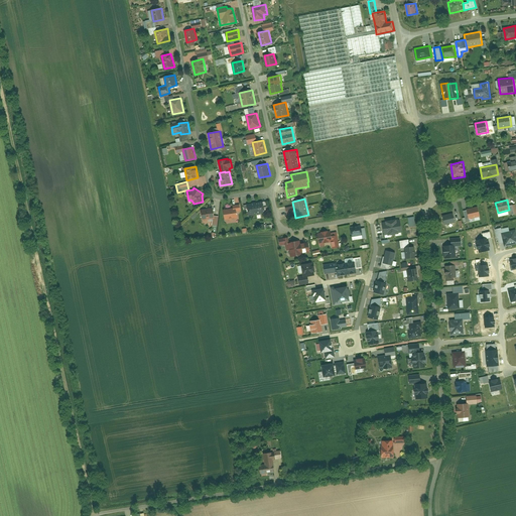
[(263,202),(248,205),(249,216),(265,213),(263,202)]
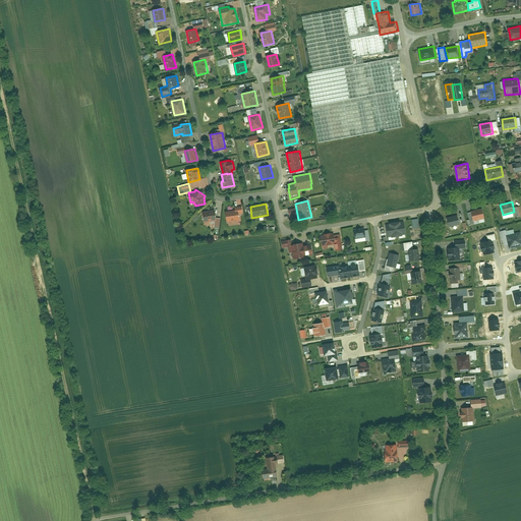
[(483,209),(472,212),(474,222),(485,219),(483,209)]
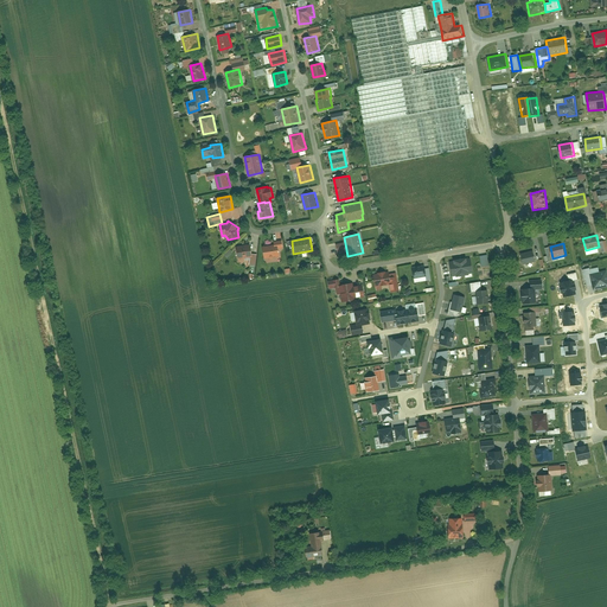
[(251,244),(237,247),(238,260),(253,257),(251,244)]
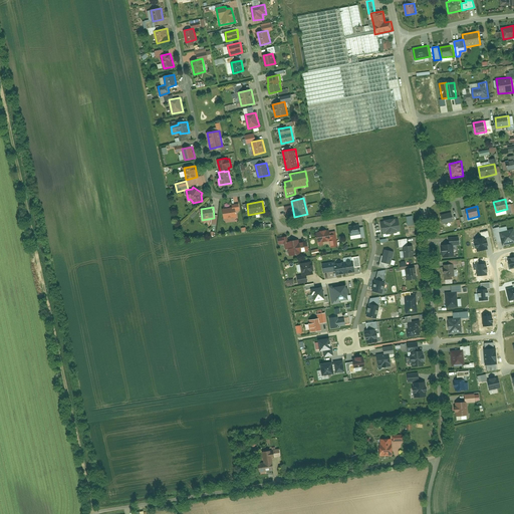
[(236,207),(223,209),(224,219),(237,217),(236,207)]
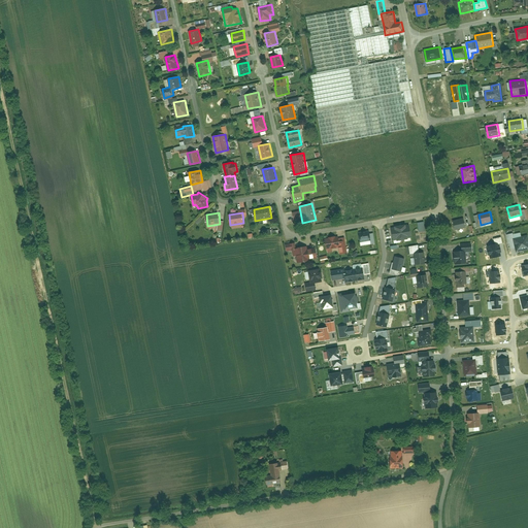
[(464,219),(453,221),(456,231),(467,227),(464,219)]
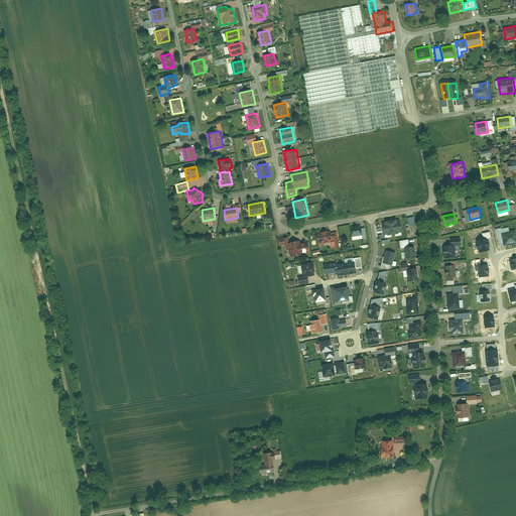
[(401,219),(383,223),(385,235),(403,232),(401,219)]
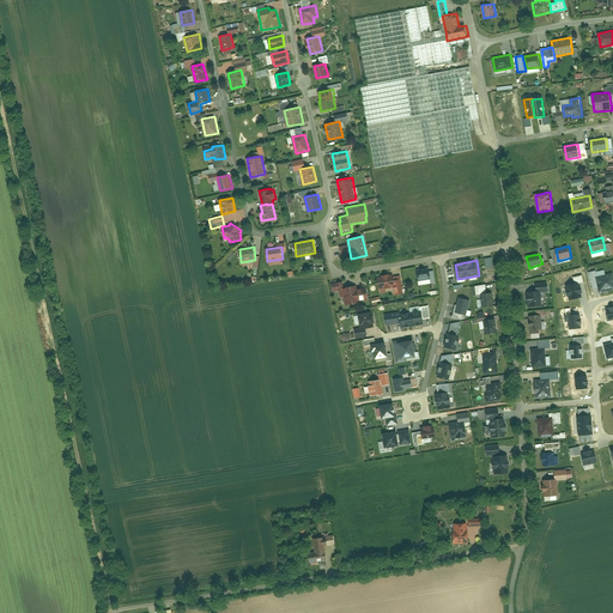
[(430,268),(417,269),(418,281),(419,281),(431,279),(430,271),(430,268)]
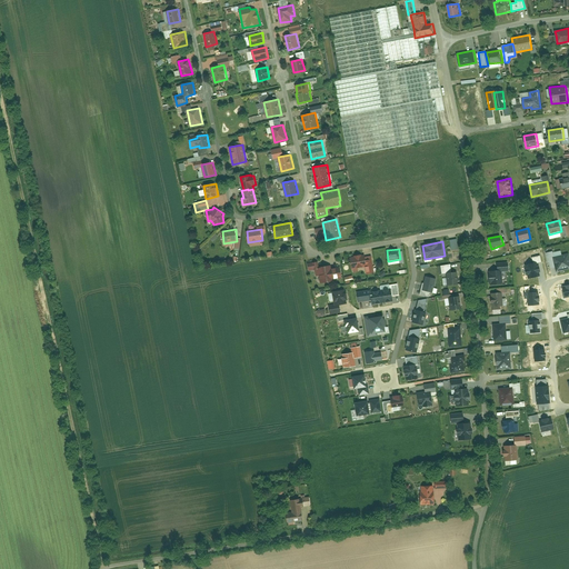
[(366,255),(350,257),(352,269),(366,267),(368,267),(366,257),(366,255)]
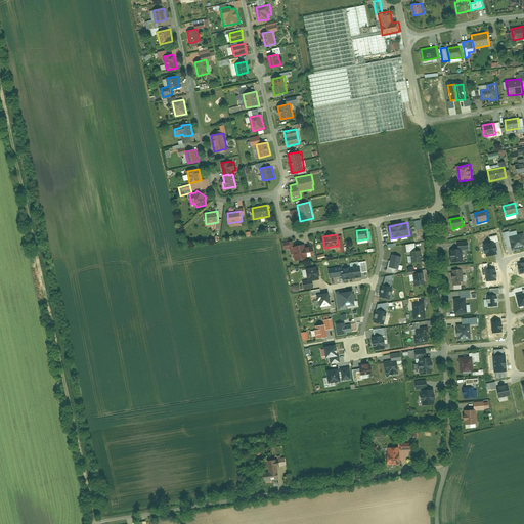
[(523,247),(523,235),(523,234),(509,237),(512,251),(523,247)]
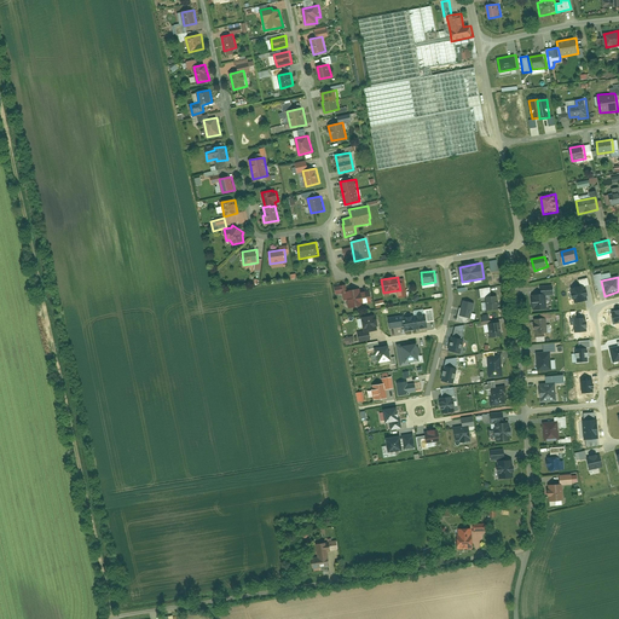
[(405,278),(398,279),(400,290),(398,290),(399,298),(408,296),(406,285),(405,278)]
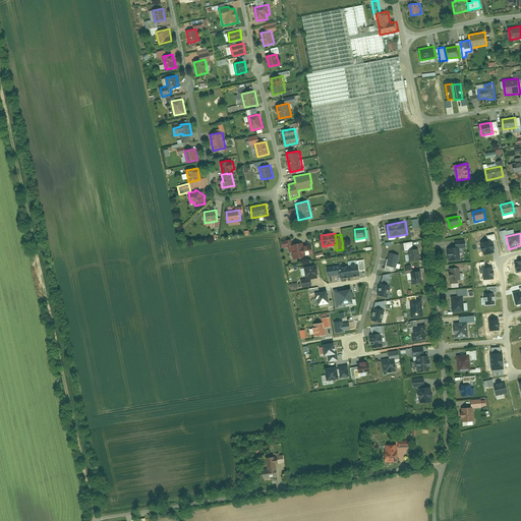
[(291,239),(282,241),(283,248),(289,247),(290,252),(293,252),(294,259),(305,257),(305,256),(313,254),(311,244),(304,245),(303,242),(293,244),(291,239)]
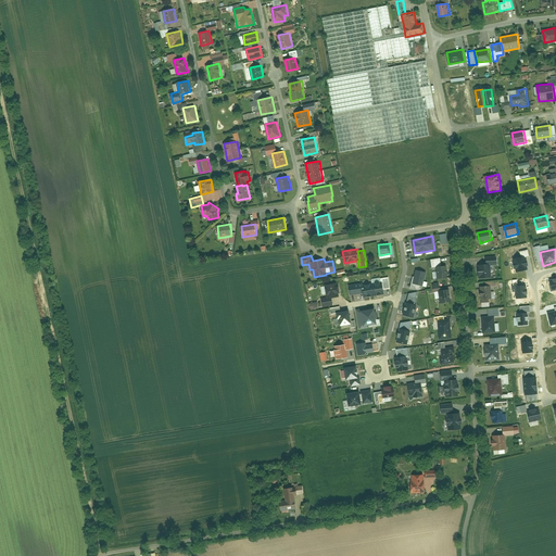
[(528,270),(525,256),(513,258),(516,273),(528,270)]
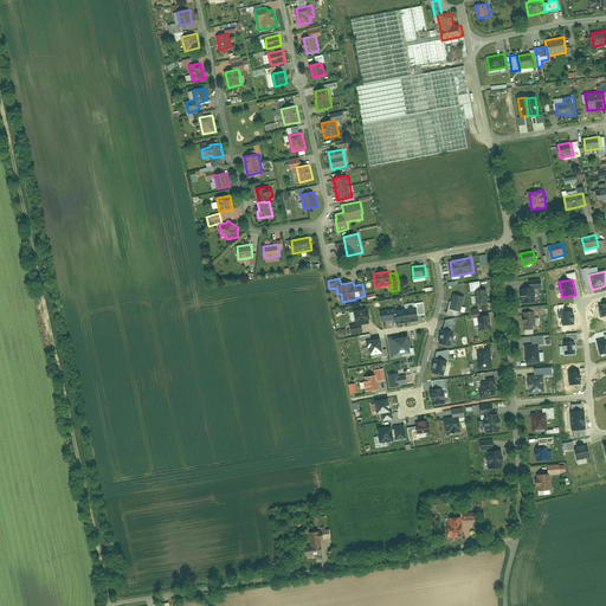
[(535,288),(521,289),(522,304),(536,303),(535,288)]
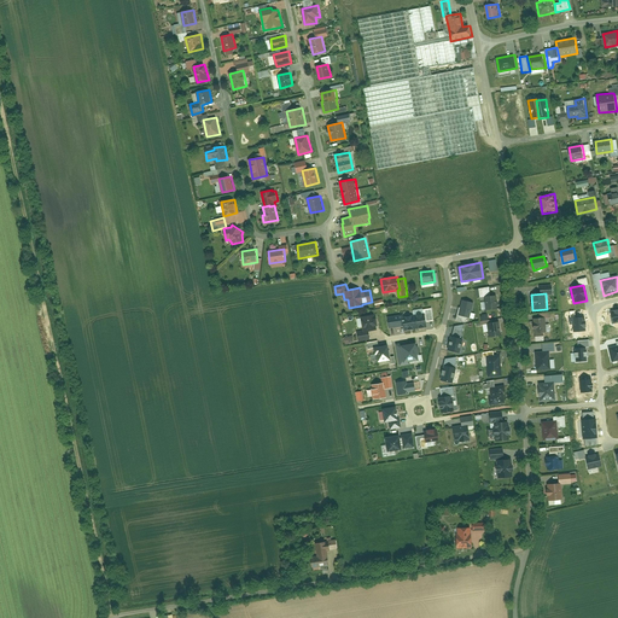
[(497,296),(485,297),(485,310),(499,309),(497,296)]
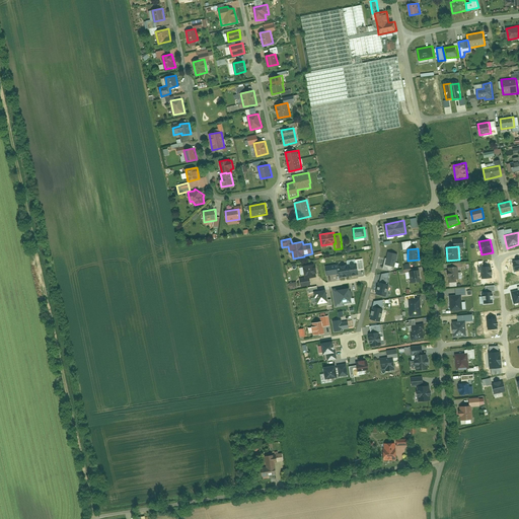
[(398,253),(388,251),(387,257),(385,265),(393,267),(395,267),(396,263),(398,253)]
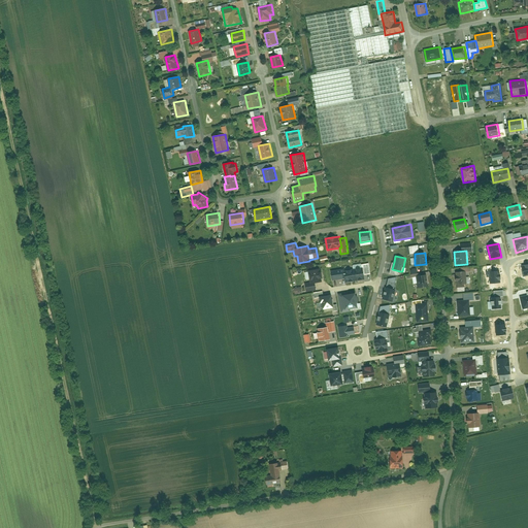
[(392,269),(394,262),(393,262),(390,273),(399,275),(400,271),(392,269)]
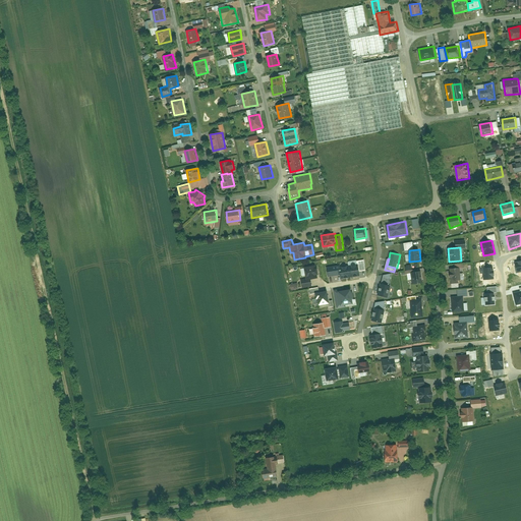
[(357,261),(357,264),(359,264),(360,271),(366,270),(364,259),(357,261)]
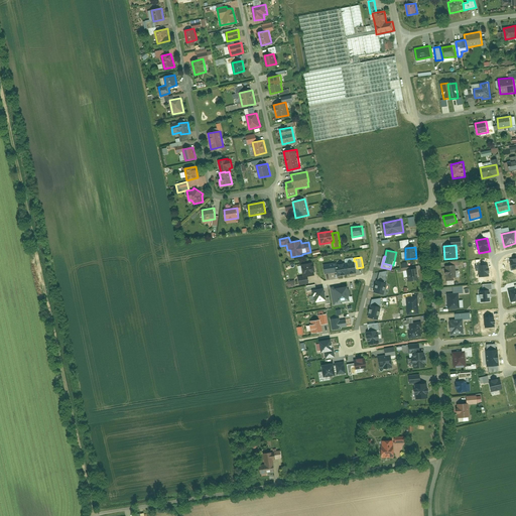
[(354,261),(338,264),(336,264),(338,272),(339,276),(357,273),(357,268),(356,261),(354,261)]
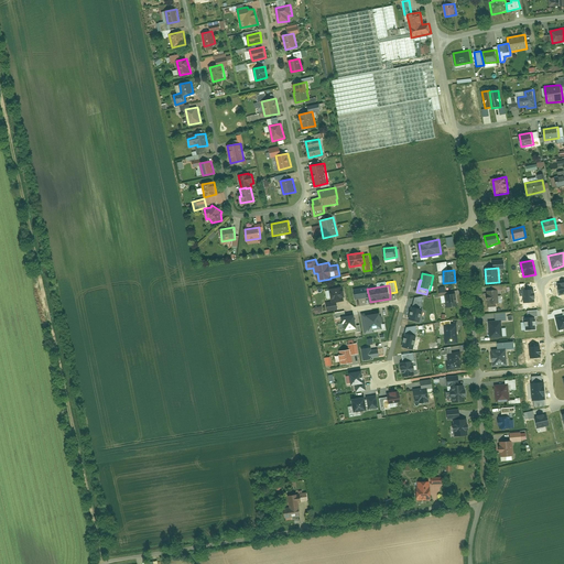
[(343,286),(329,289),(332,302),(333,303),(337,302),(345,301),(343,286)]
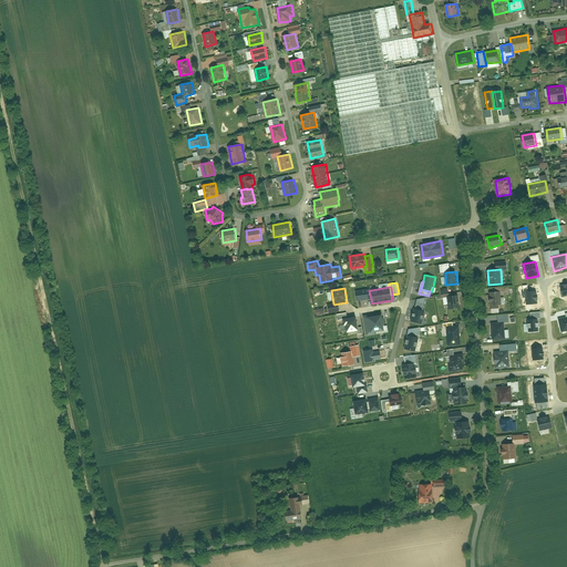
[(371,288),(356,290),(358,301),(371,299),(369,290),(371,290),(371,288)]
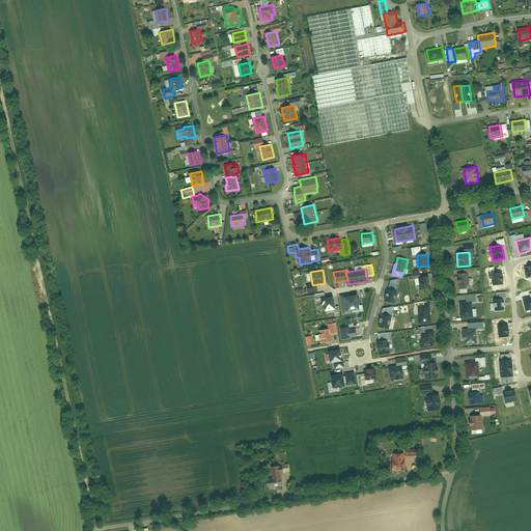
[(470,273),(458,274),(459,286),(470,285),(470,273)]
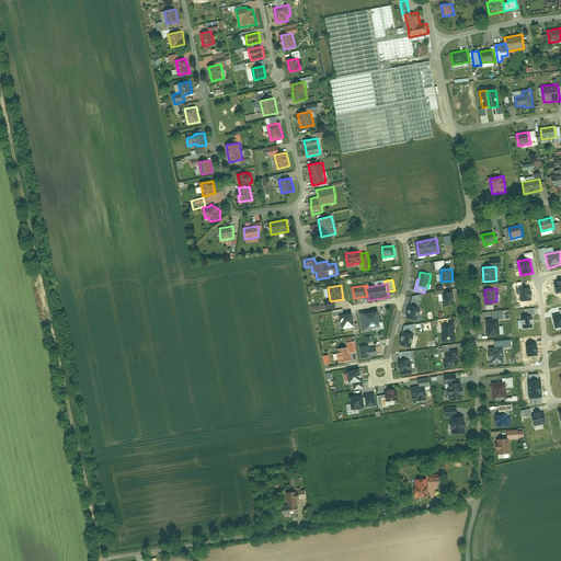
[(454,292),(443,294),(445,306),(456,305),(454,292)]
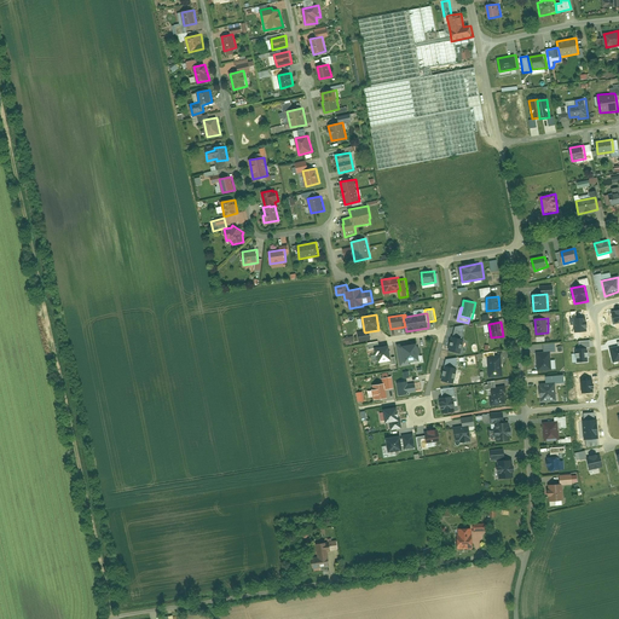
[(364,331),(358,333),(359,342),(371,340),(370,331),(365,333),(364,331)]
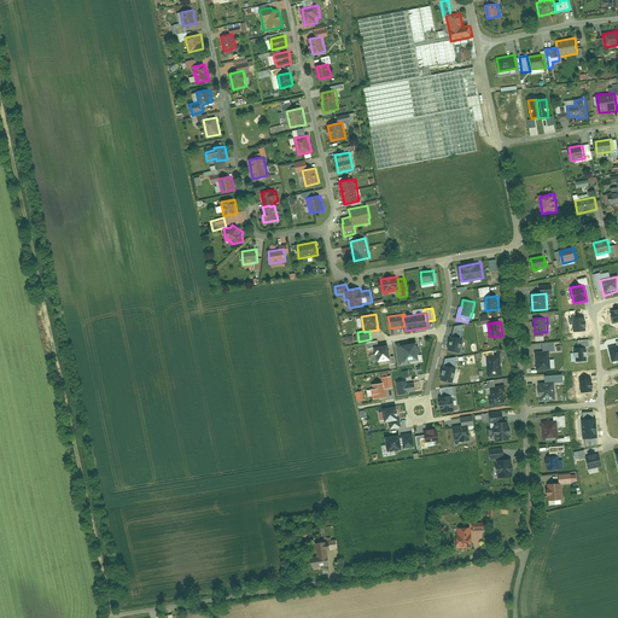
[(462,339),(452,337),(448,350),(459,354),(462,339)]
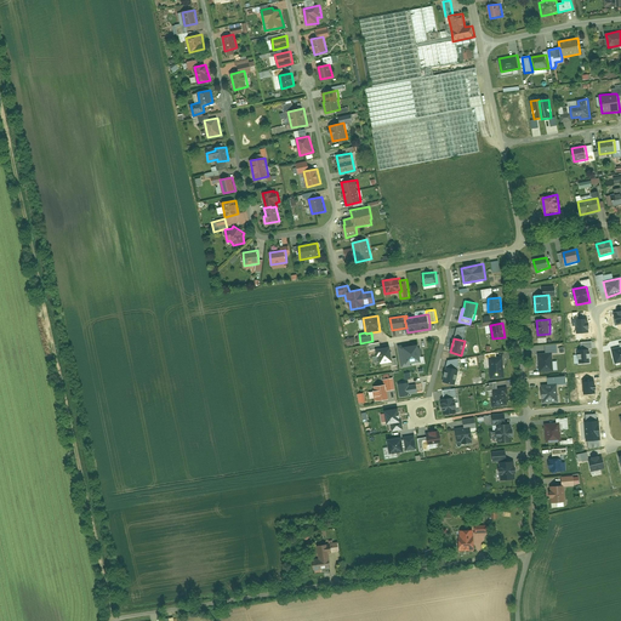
[(412,366),(412,364),(406,364),(404,347),(410,346),(409,343),(399,346),(403,368),(412,366)]
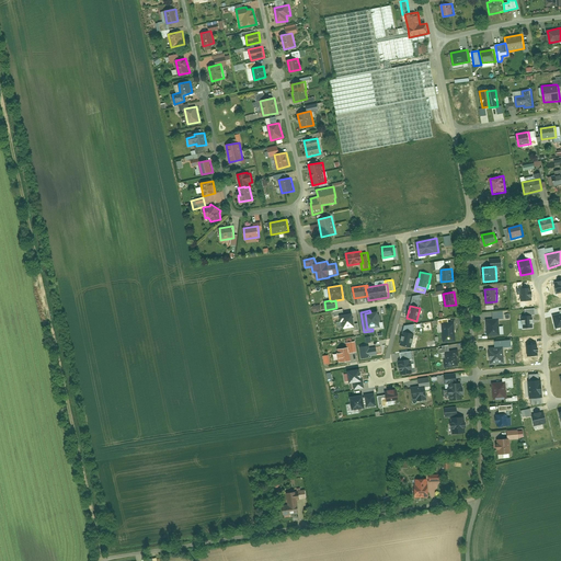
[(370,312),(365,313),(367,329),(373,329),(381,328),(378,311),(370,312)]
